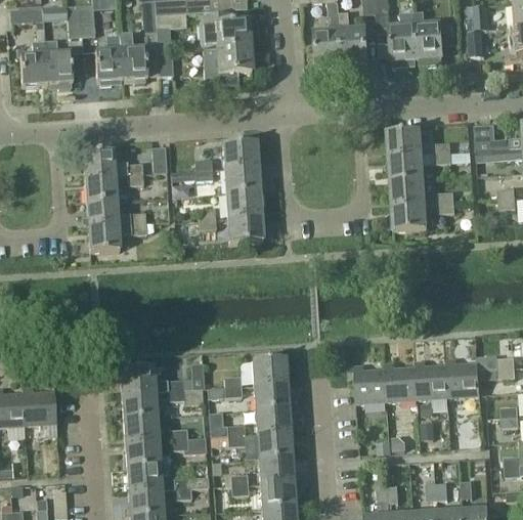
[(187,0),(166,0),(155,1),(156,15),(184,13),(216,11),(231,10),(230,0),(187,0)]
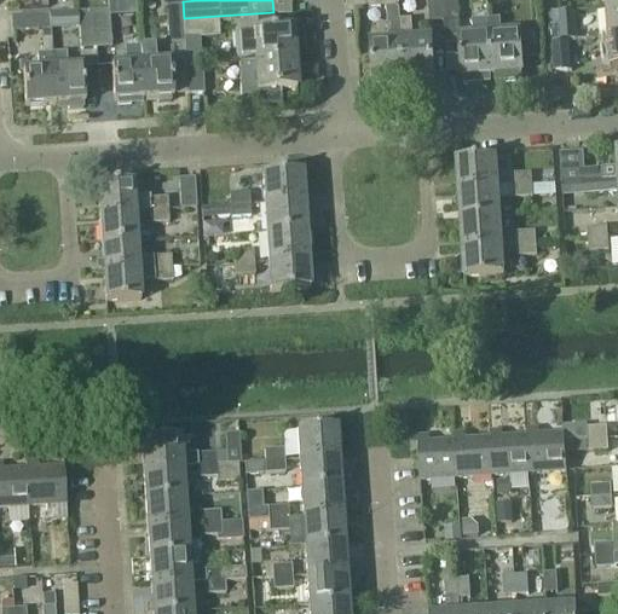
[(405,79),(402,16),(399,0),(368,0),(369,7),(387,6),(390,41),(374,41),(376,80),(405,79)]
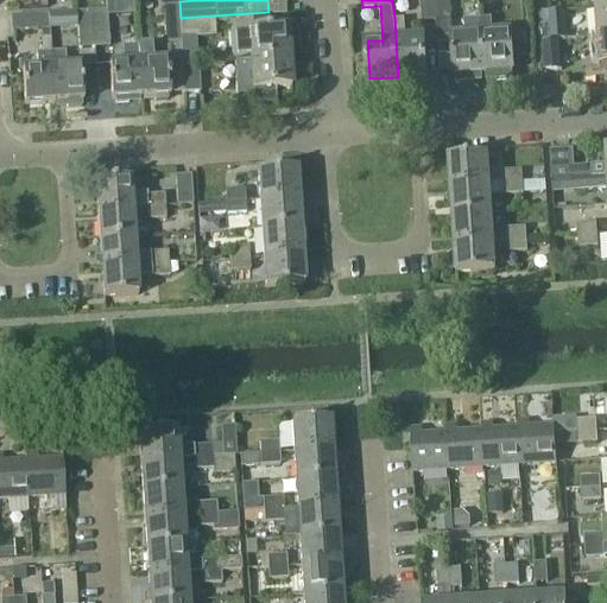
[(418,0),(421,18),(437,17),(435,0),(418,0)]
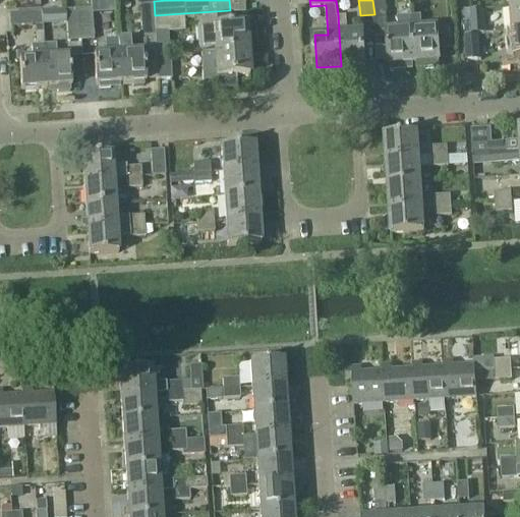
[(372,0),(374,14),(386,14),(384,0),(372,0)]
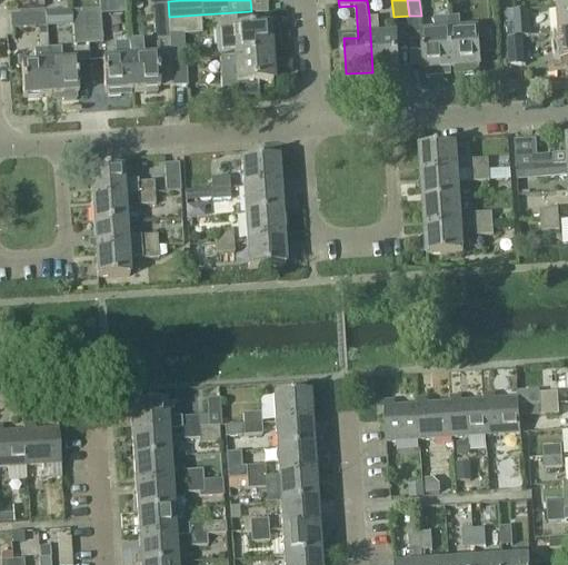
[(153,1),(156,36),(158,36),(159,53),(147,53),(146,38),(130,39),(131,55),(133,87),(146,87),(146,91),(158,90),(158,86),(161,86),(160,70),(172,70),(172,57),(170,32),(169,17),(168,1),(153,1)]
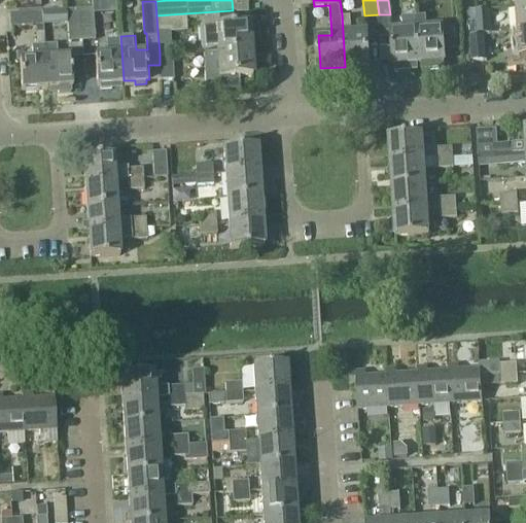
[(80,5),(83,37),(94,37),(92,4),(80,5)]
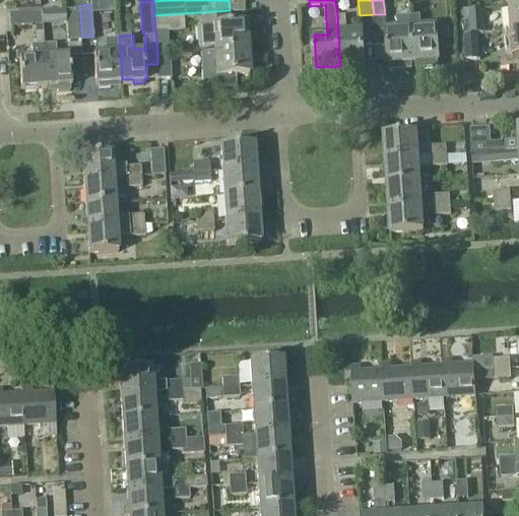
[(68,38),(82,37),(79,5),(66,6),(68,38)]
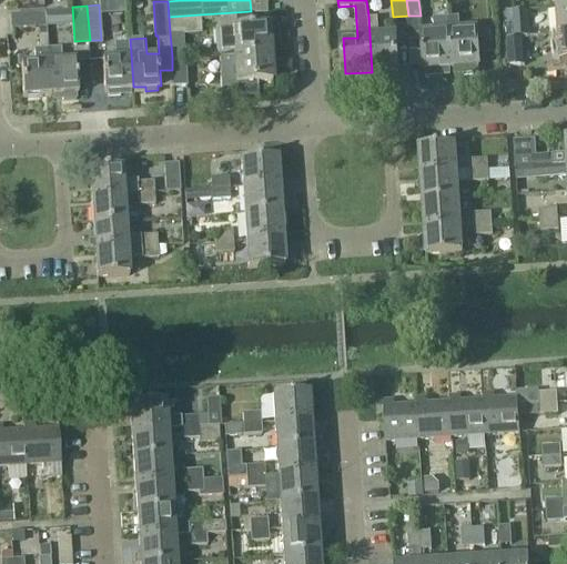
[(502,34),(513,34),(512,6),(499,7),(502,34)]
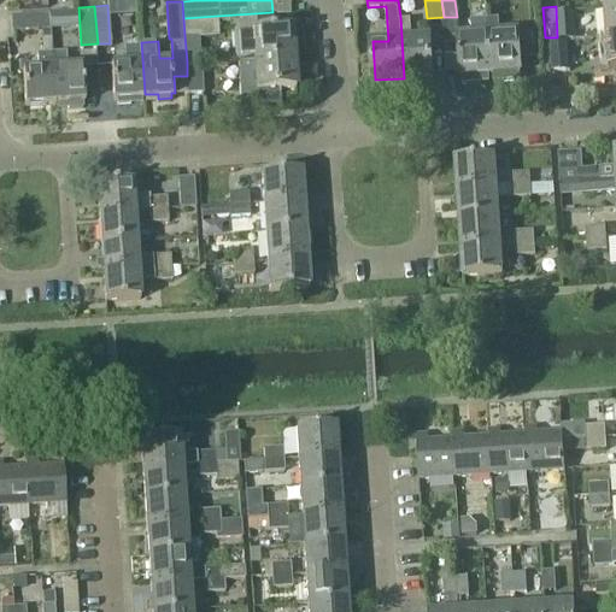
[(13,28),(52,25),(51,9),(12,11),(13,28)]
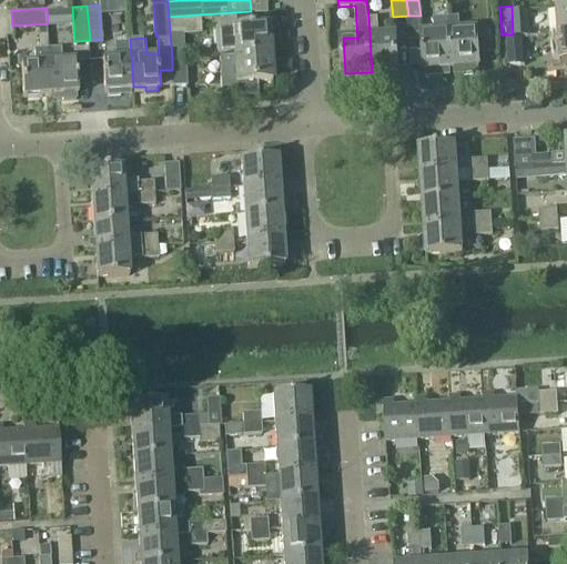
[(251,11),(234,12),(235,41),(220,42),(221,53),(236,52),(272,50),(270,23),(252,24),(251,11)]
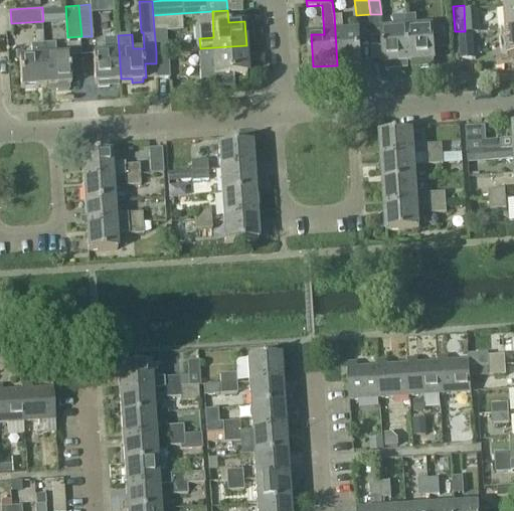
[(334,13),(337,65),(362,63),(360,31),(345,32),(343,12),(334,13)]
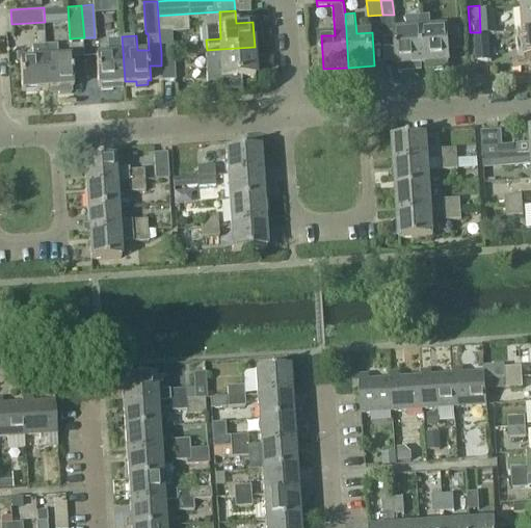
[(187,14),(158,16),(159,30),(188,28),(187,14)]
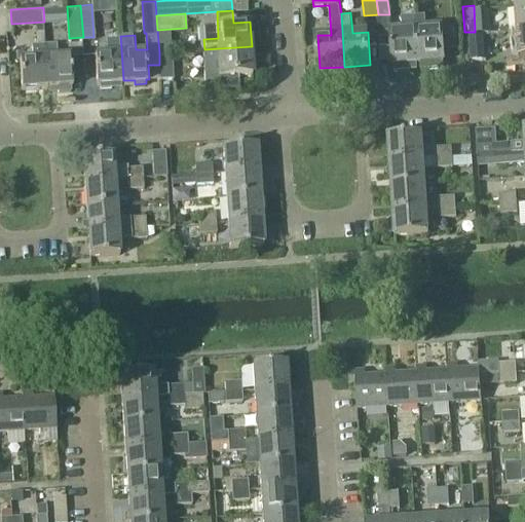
[(420,61),(417,29),(416,14),(391,15),(396,63),(420,61)]
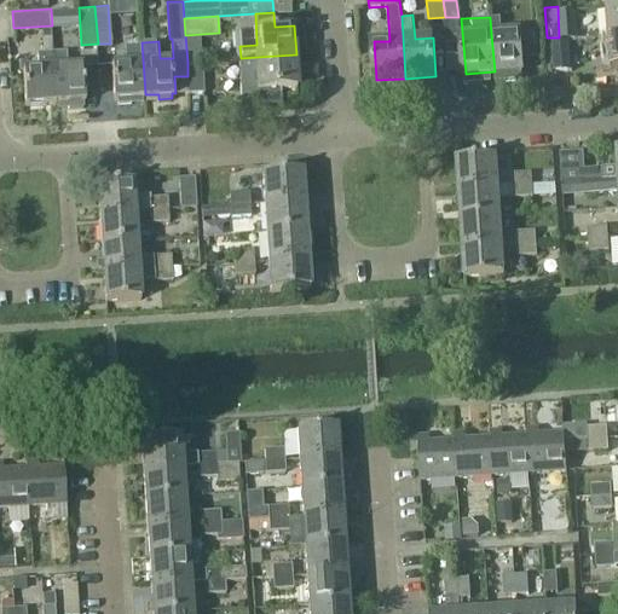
[(491,34),(495,71),(525,69),(524,54),(538,53),(537,30),(491,34)]
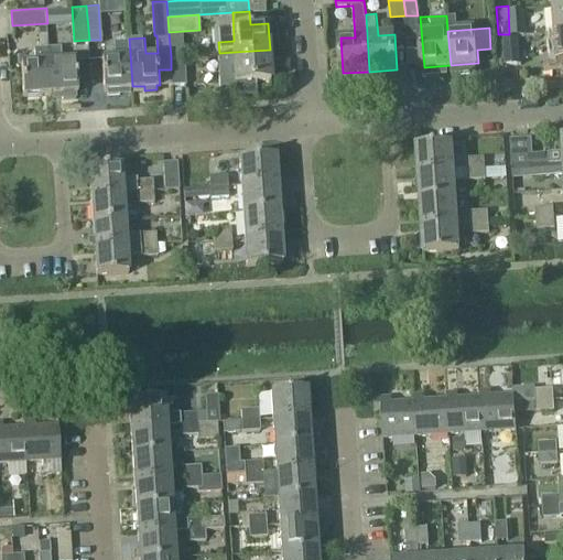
[(511,38),(502,38),(504,52),(512,51),(511,38)]
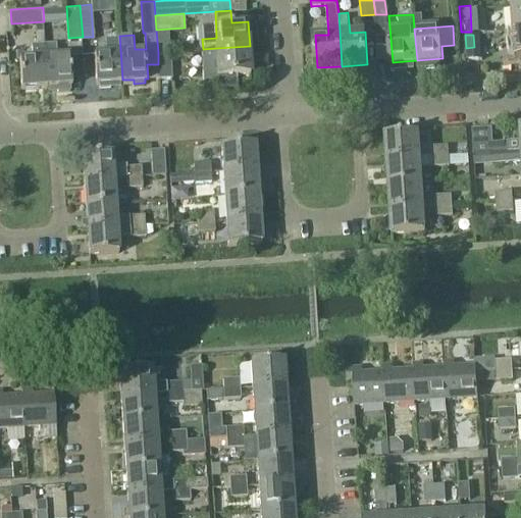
[(45,41),(48,85),(72,84),(70,53),(57,54),(56,40),(45,41)]
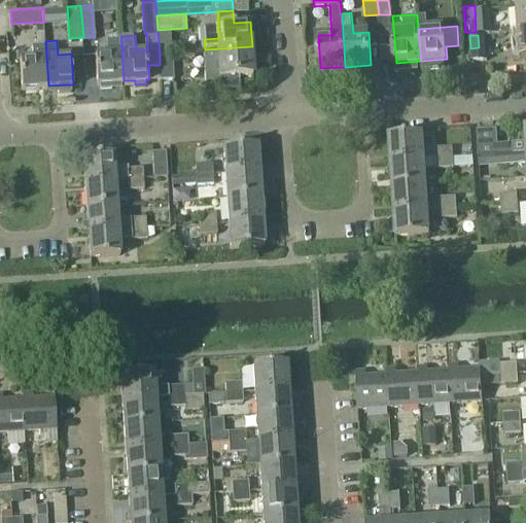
[(23,88),(48,85),(45,41),(32,42),(33,57),(21,58),(23,88)]
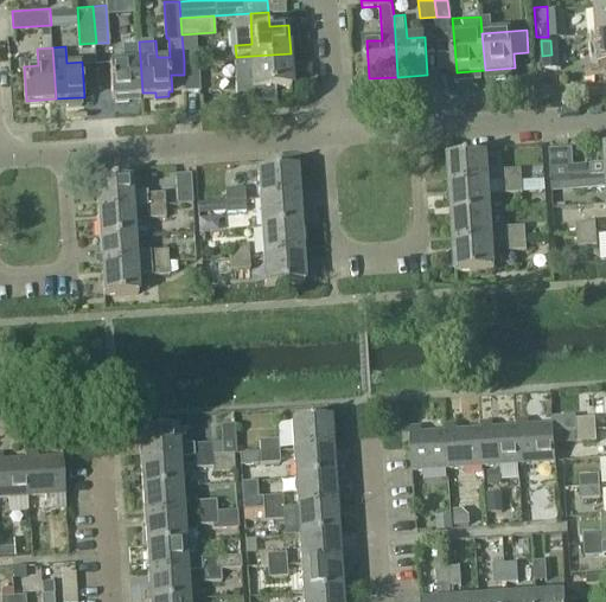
[(253,56),(236,57),(238,91),(256,90),(256,85),(293,83),(291,53),(253,56)]
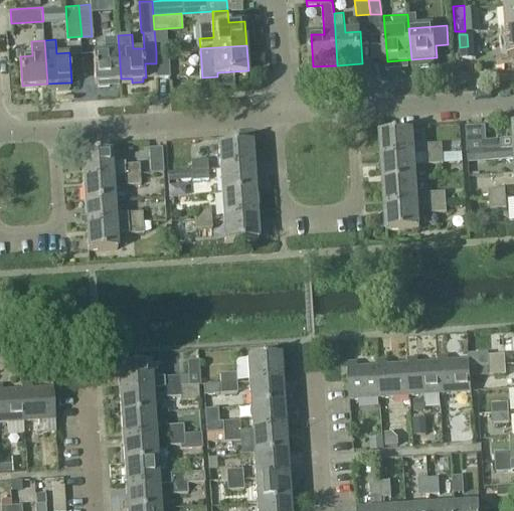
[(96,80),(121,78),(119,49),(94,51),(96,80)]
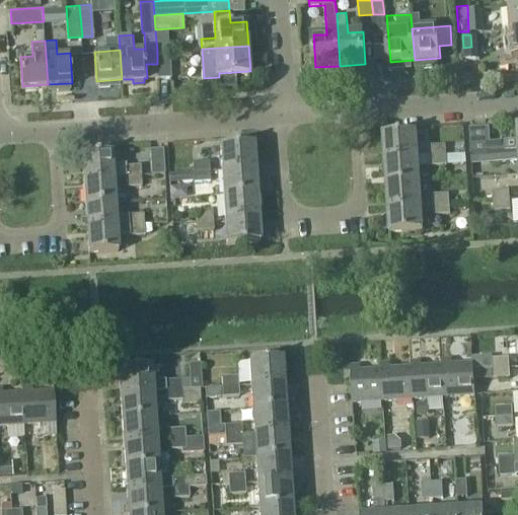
[(157,52),(157,64),(158,74),(173,73),(172,51),(157,52)]
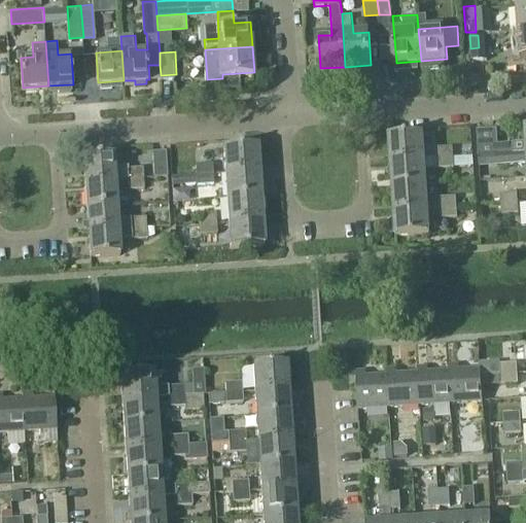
[(253,76),(245,77),(246,88),(254,86),(253,76)]
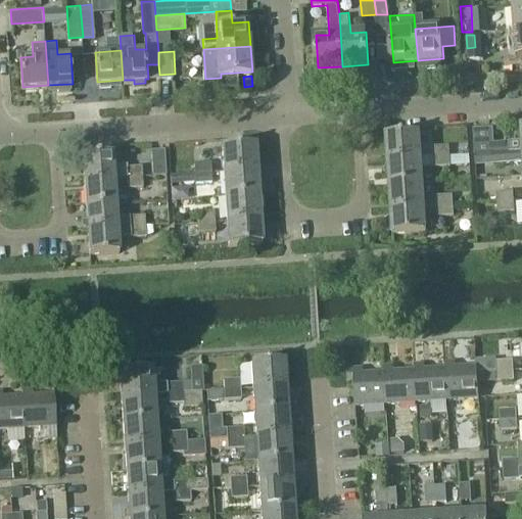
[(521,140),(491,142),(490,126),(474,127),(476,152),(492,151),(521,149),(521,140)]
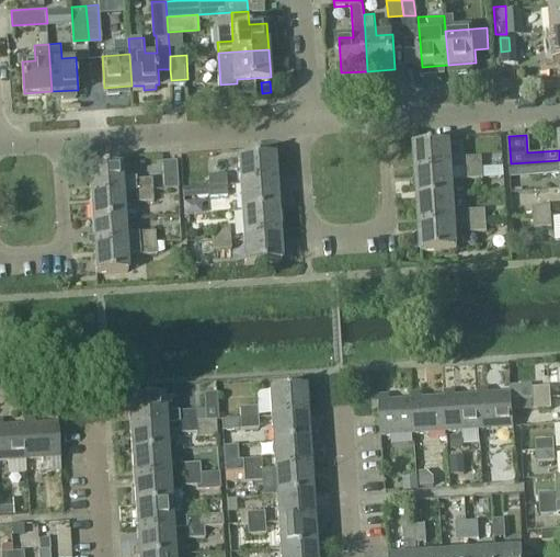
[(416,170),(453,168),(450,141),(415,144),(416,170)]
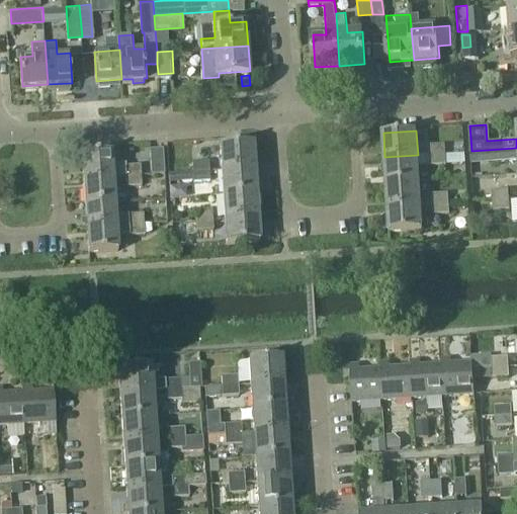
[(222,167),(255,165),(253,141),(221,144),(222,167)]
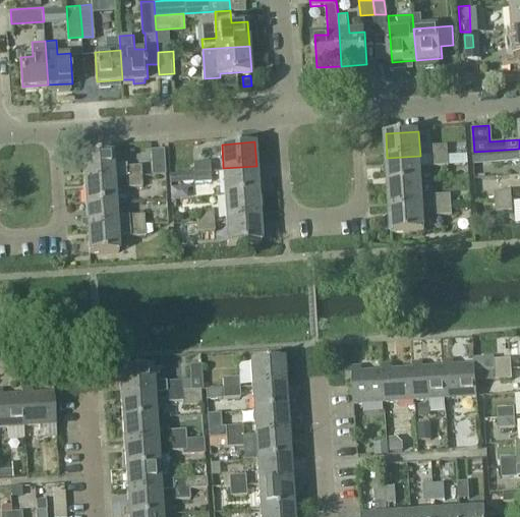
[(431,155),(448,154),(447,145),(431,146),(431,155)]
